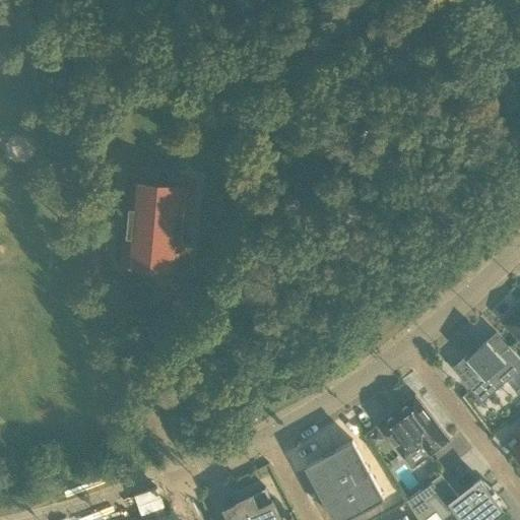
[(122,234),(120,263),(185,269),(188,240),(182,239),(185,212),(190,212),(193,183),(127,178),(125,207),(130,207),(128,235),(122,234)]
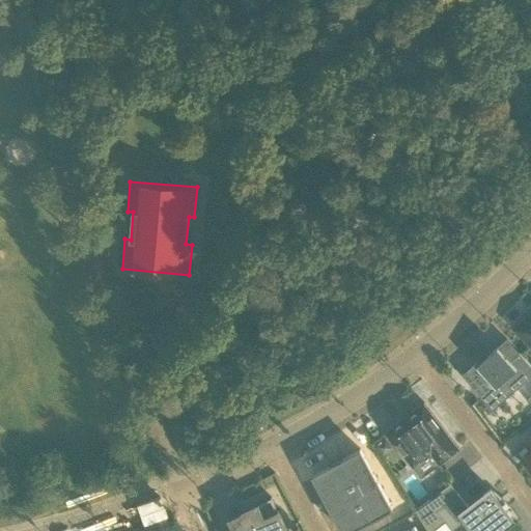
[(530,314),(515,329),(530,344),(530,314)]
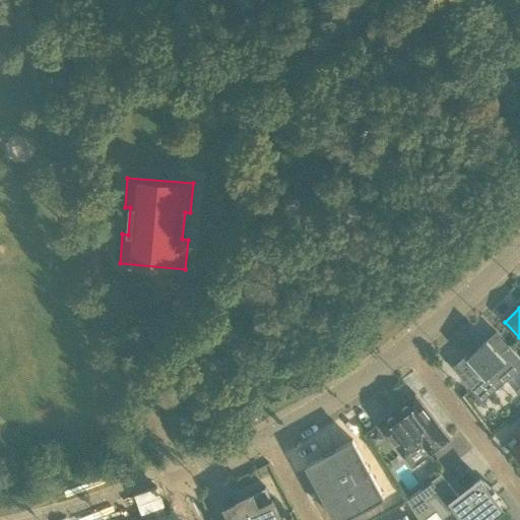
[(519,375),(519,374),(519,358),(509,345),(500,353),(488,340),(476,349),(475,347),(453,368),(472,390),(490,376),(493,380),(497,376),(504,383),(516,373),(519,375)]
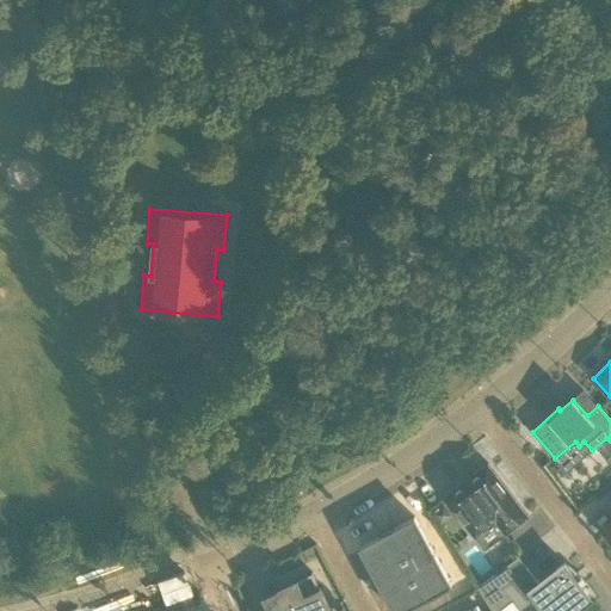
[(506,535),(529,517),(488,464),(444,498),(475,537),(497,522),(506,535)]
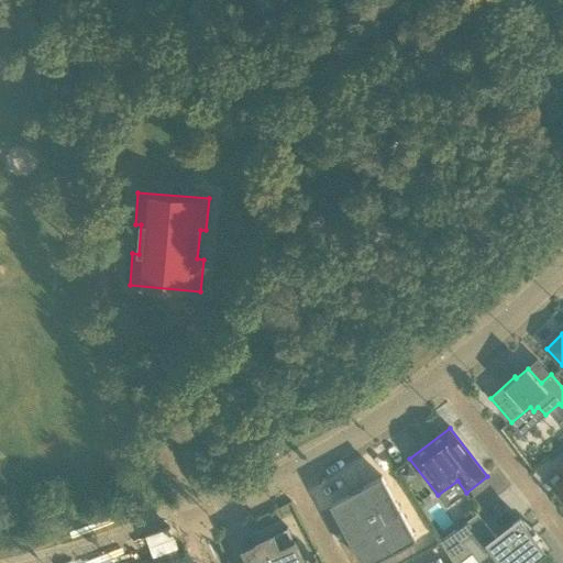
[(418,475),(409,463),(399,471),(408,483),(418,475)]
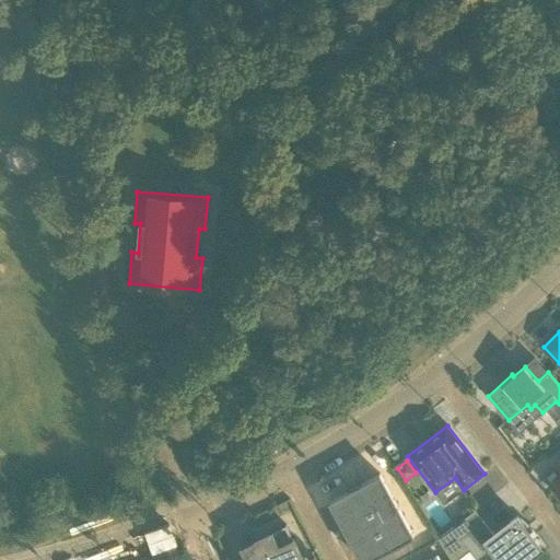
[(361,559),(369,559),(413,536),(381,475),(330,502),(361,559)]
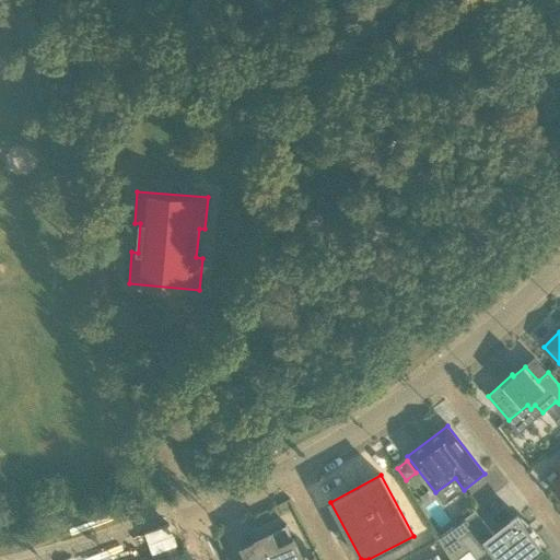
[(483,521),(462,537),(454,527),(439,539),(452,559),(476,559),(492,548),(501,559),(534,559),(531,556),(541,548),(533,537),(534,536),(533,535),(533,536),(526,528),(527,528),(526,527),(517,516),(506,525),(506,524),(505,525),(505,526),(498,532),(498,531),(497,532),(494,535),(483,521)]
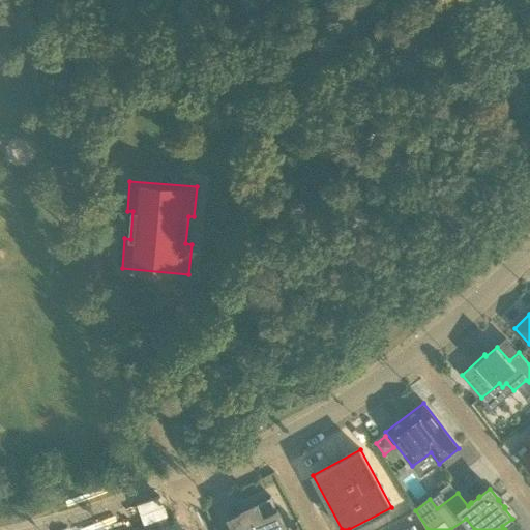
[(228,518),(233,528),(233,529),(288,529),(278,508),(277,509),(271,497),(259,503),(258,501),(241,509),(242,510),(228,518)]
